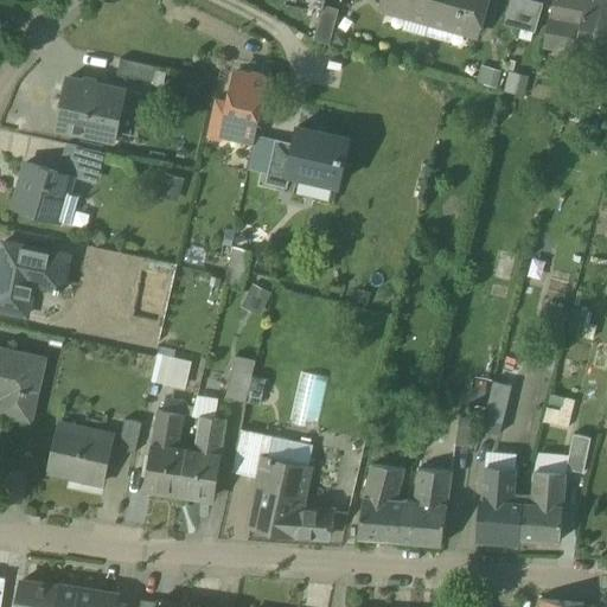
[(435,0),(390,0),(388,11),(429,23),(435,0)]
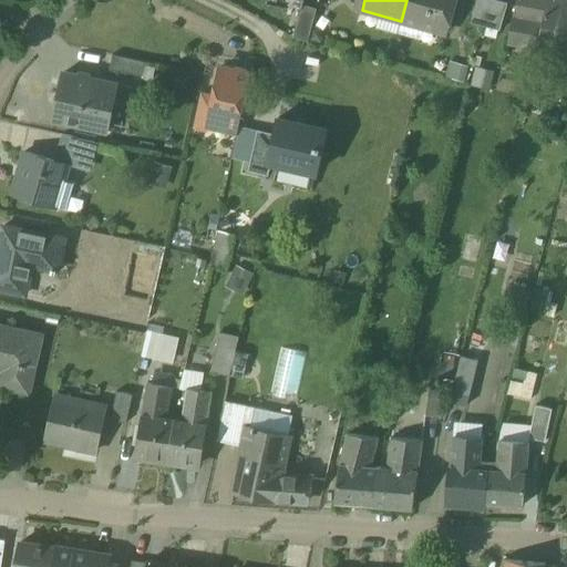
[(455,0),(406,0),(401,21),(446,33),(455,0)]
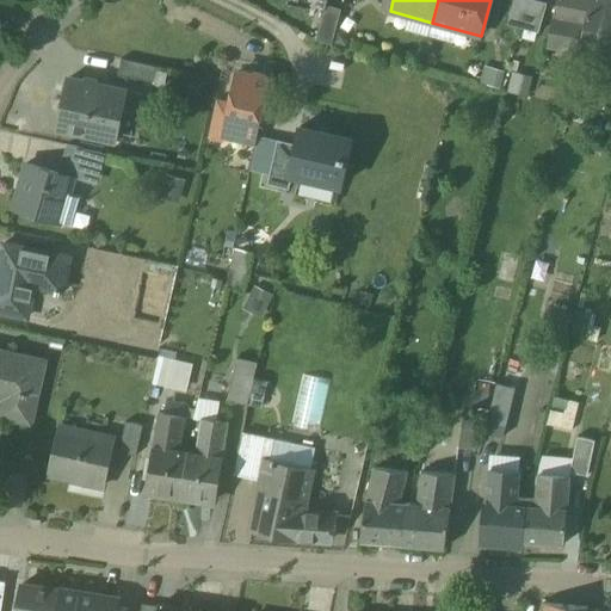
[(531,0),(514,0),(508,25),(523,29),(531,0)]
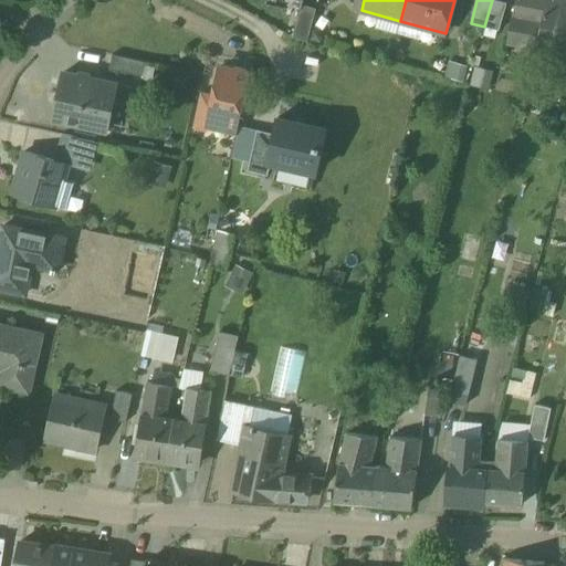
[(506,3),(493,0),(492,0),(484,27),(499,31),(506,3)]
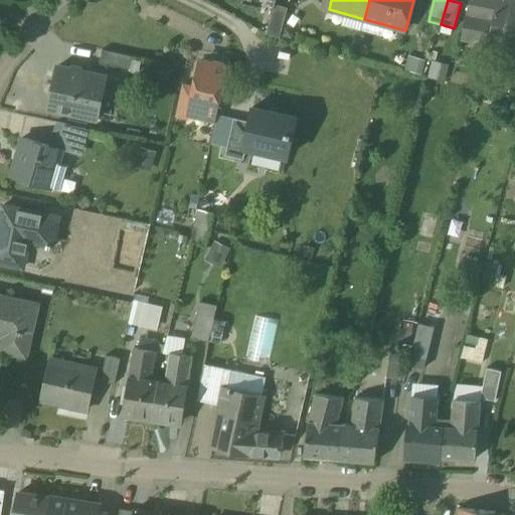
[(514,0),(471,0),(464,39),(491,44),(492,40),(514,44),(514,0)]
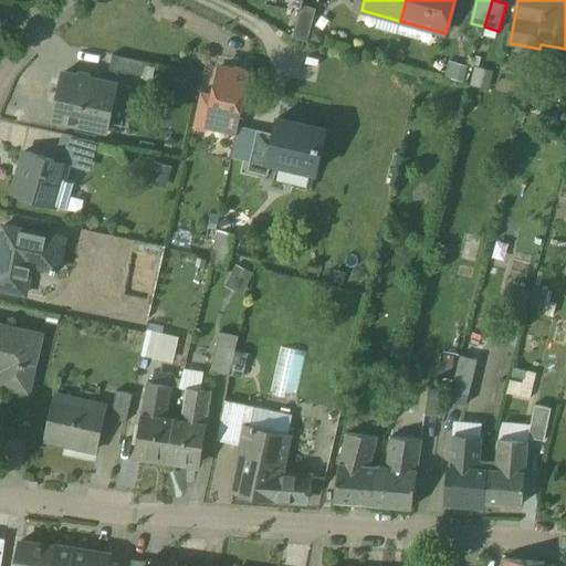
[(316,11),(303,7),(294,38),(307,42),(316,11)]
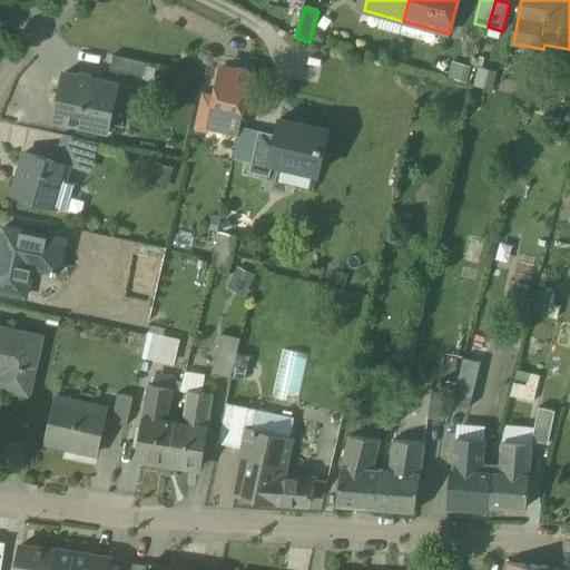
[(146,62),(114,56),(110,71),(143,78),(146,62)]
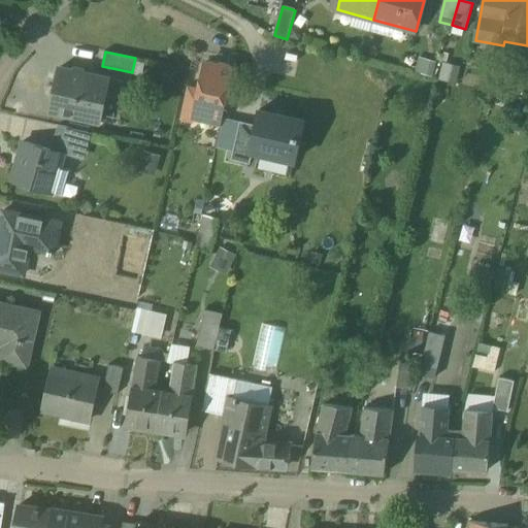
[(233,69),(205,63),(203,65),(200,78),(201,80),(199,90),(194,111),(201,113),(223,118),(233,69)]
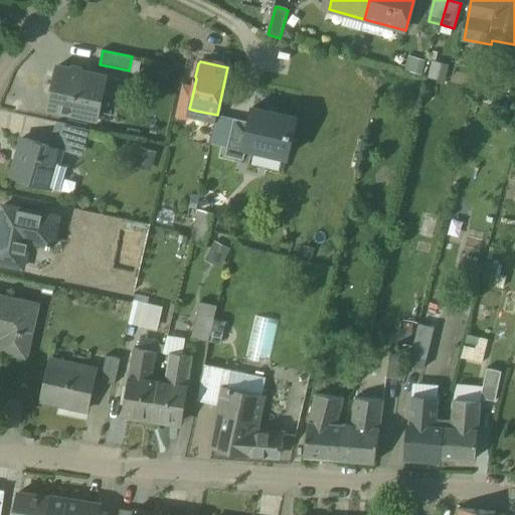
[(449,66),(433,61),(427,78),(445,82),(449,66)]
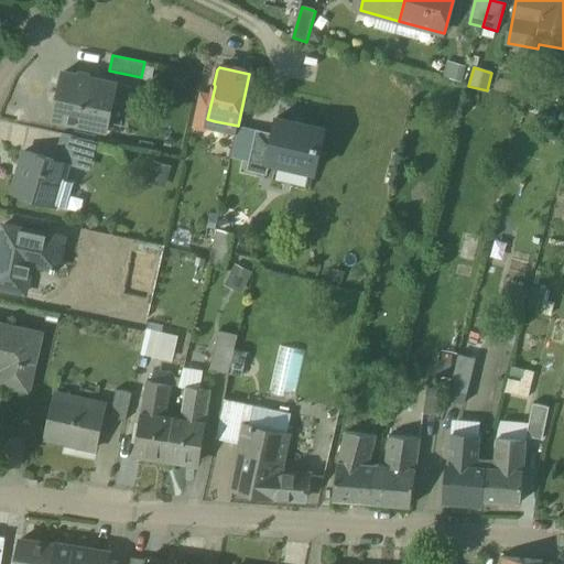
[(117,86),(63,75),(54,120),(107,131),(117,86)]
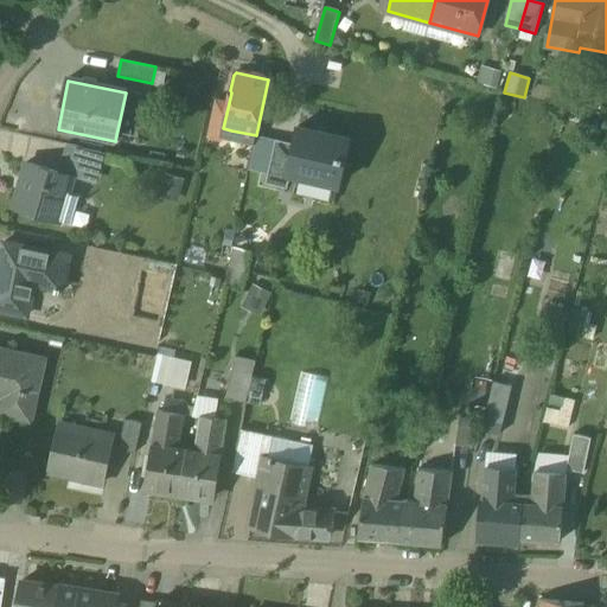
[(216,100),(208,136),(221,140),(230,134),(231,131),(223,128),(229,103),(216,100)]
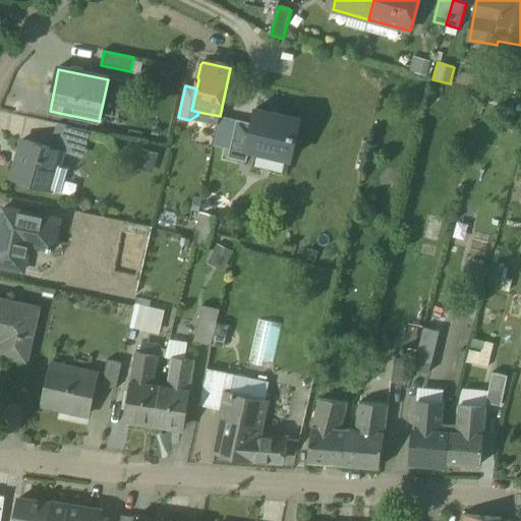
[(298,120),(255,111),(252,124),(247,149),(248,150),(249,150),(250,148),(288,156),(288,158),(290,159),(298,120)]
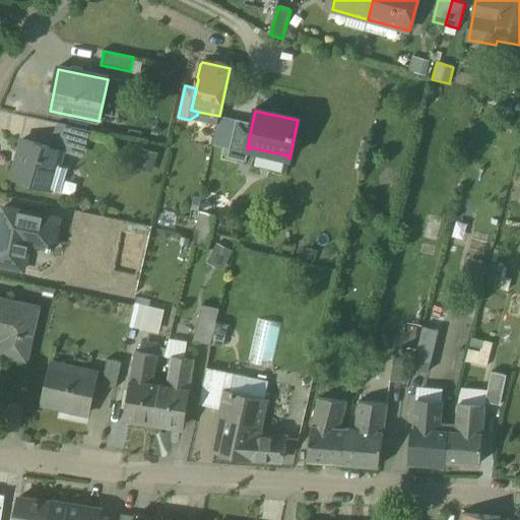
[(252,124),(236,121),(228,156),(245,159),(248,149),(247,148),(252,124)]
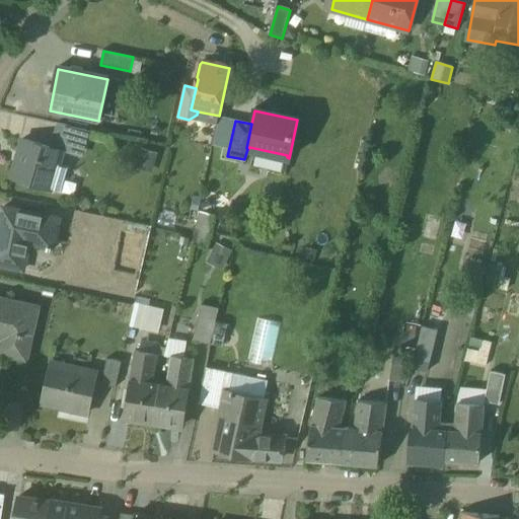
[(87,130),(57,124),(52,144),(81,152),(87,130)]
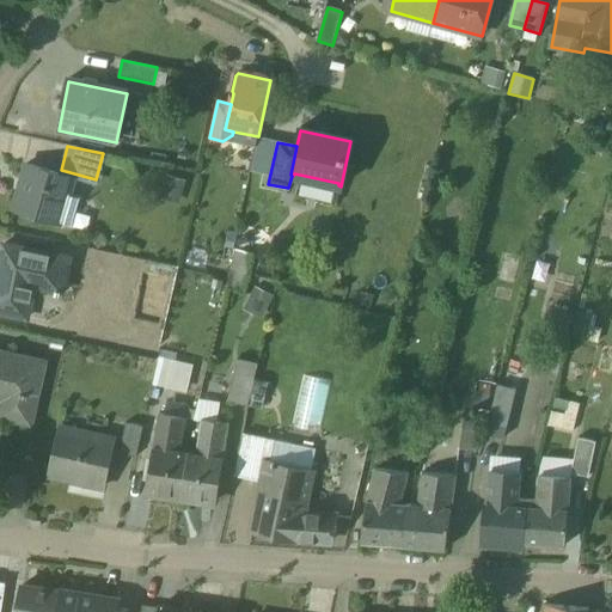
[(75,179),(26,165),(13,209),(73,226),(81,199),(71,195),(75,179)]
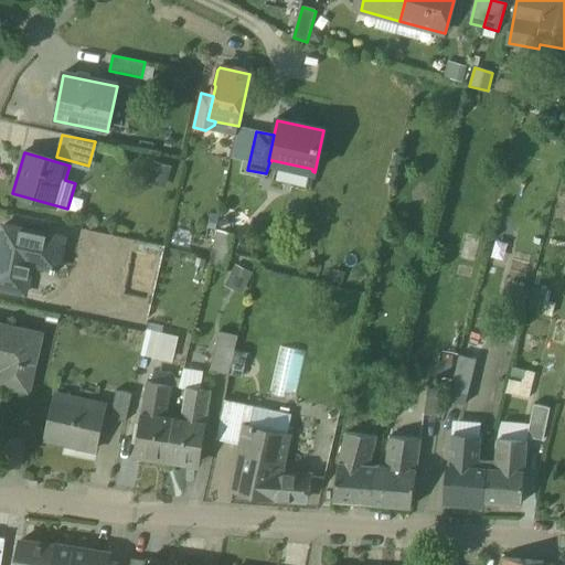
[(147,180),(164,185),(171,163),(152,158),(147,180)]
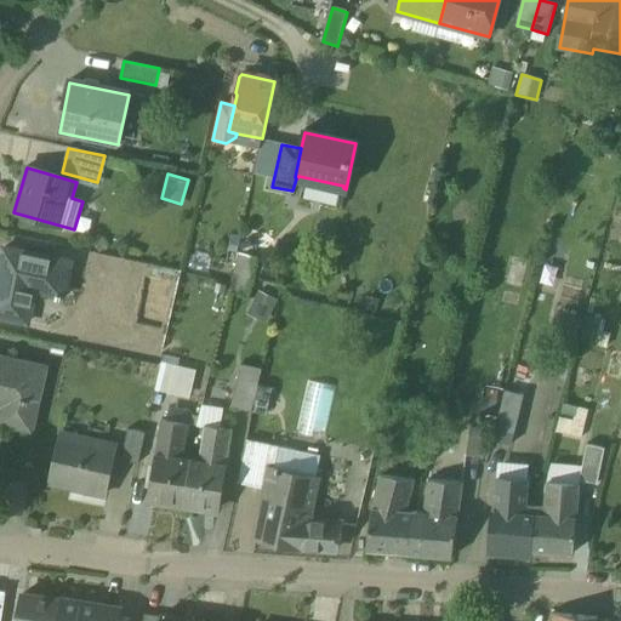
[(70,262),(4,249),(0,268),(0,317),(29,324),(35,291),(57,296),(57,300),(61,300),(61,297),(64,297),(70,262)]
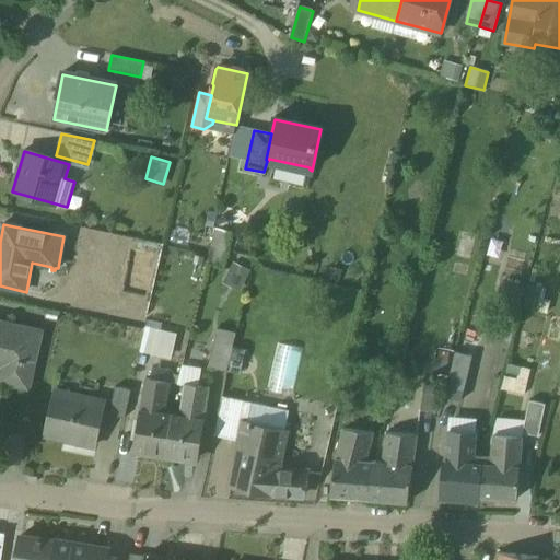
[(206,257),(222,261),(231,230),(214,225),(206,257)]
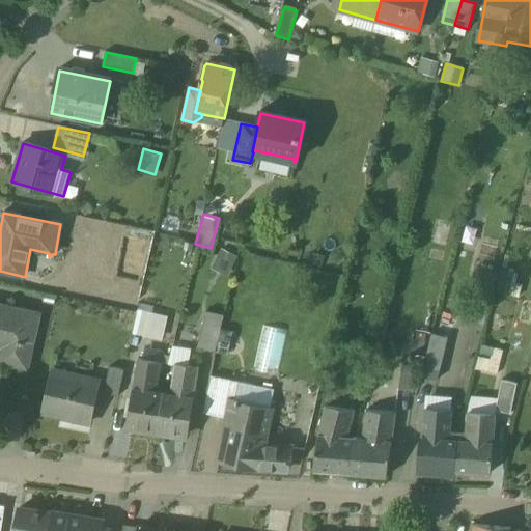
[(227,274),(236,253),(221,246),(212,267),(227,274)]
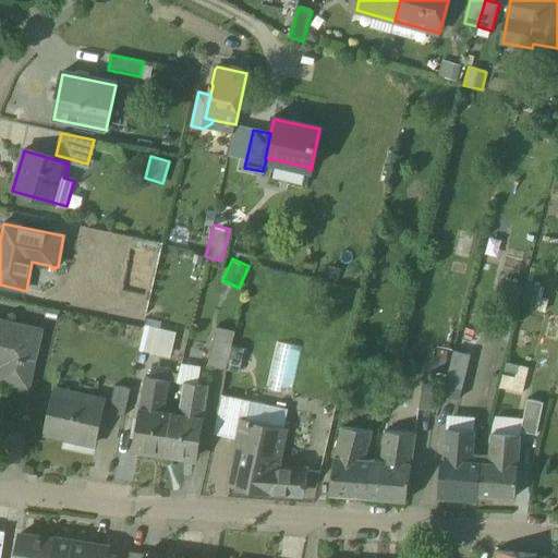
[(41,330),(0,320),(0,364),(3,365),(0,379),(28,387),(41,330)]
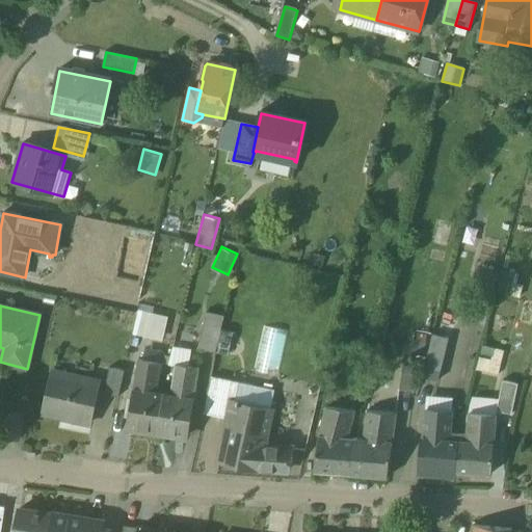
[(131,330),(161,339),(167,315),(137,307),(131,330)]
